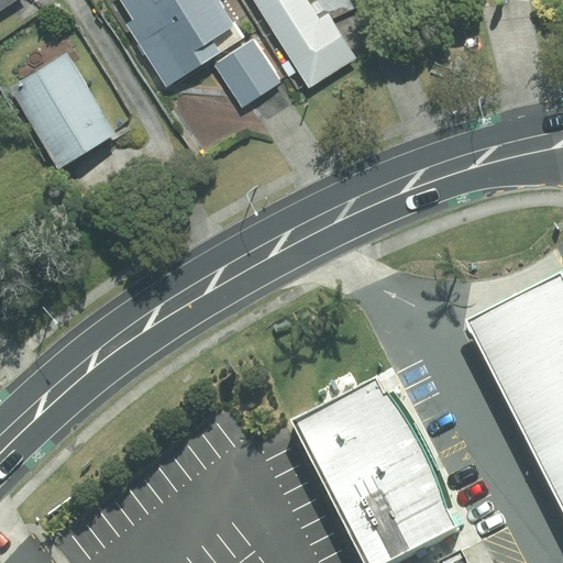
[(0,0),(0,12),(18,0),(0,0)]
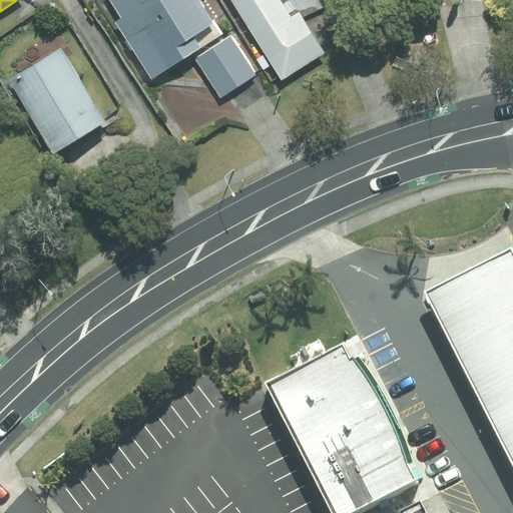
[(205,32),(224,19),(211,0),(117,0),(126,13),(116,19),(122,28),(116,32),(152,85),(199,53),(213,43),(205,32)]
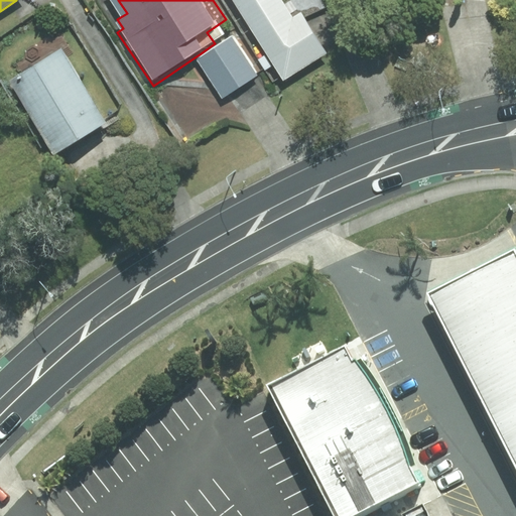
[(332,49),(305,8),(295,15),(286,0),(239,0),(287,77),(332,49)]
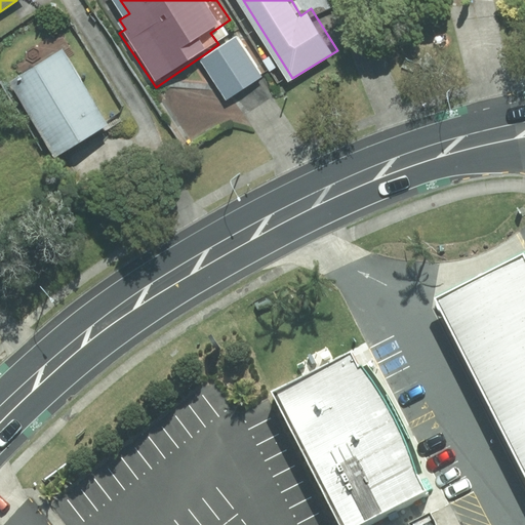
[(266,72),(238,31),(218,44),(204,54),(232,95),(266,72)]
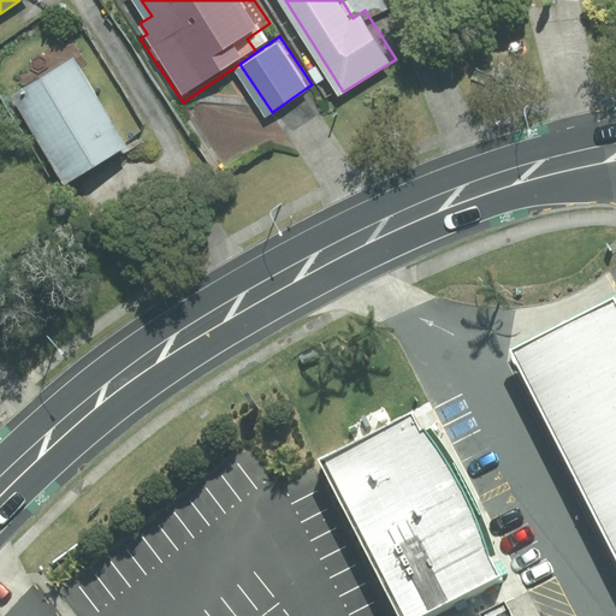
[(135,138),(82,51),(15,92),(67,179),(135,138)]
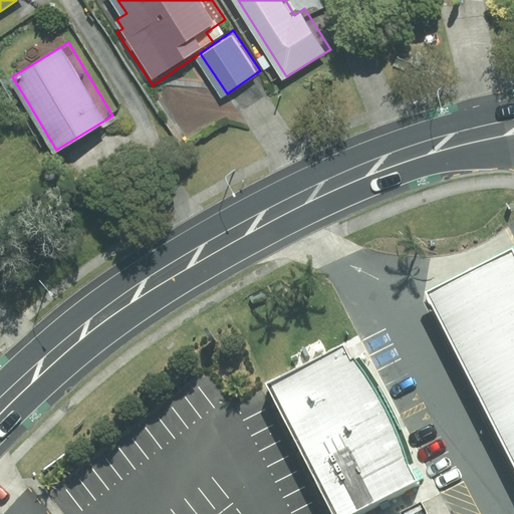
[(513,249),(513,247),(425,291),(513,467),(513,249)]
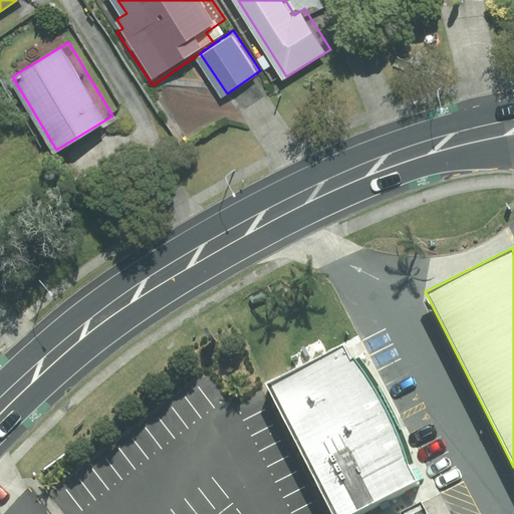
[(265,383),(330,513),(363,513),(421,486),(409,465),(413,463),(405,438),(388,401),(372,375),(359,356),(352,360),(342,342),(327,350),(295,367),(265,383)]
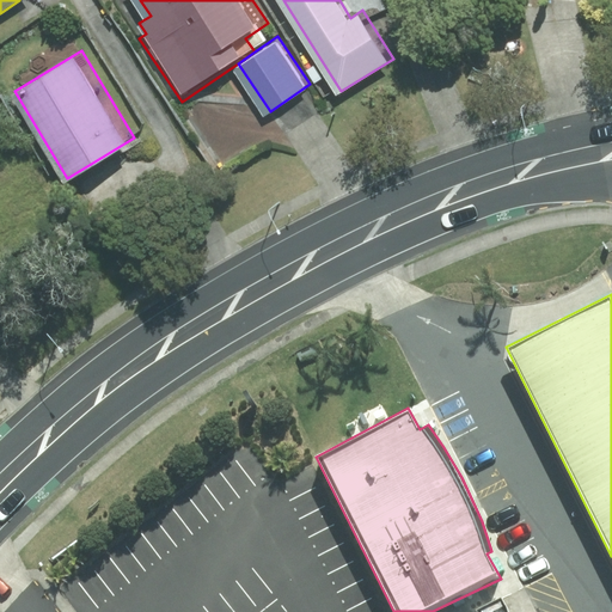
All buildings are outlined.
